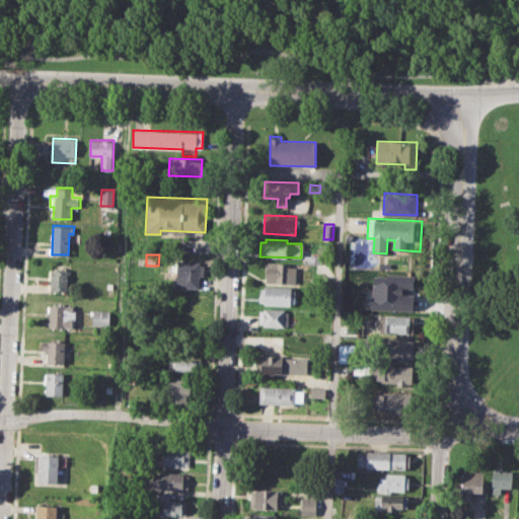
[(171,260),(200,262),(200,265),(204,265),(203,276),(200,276),(199,290),(176,289),(177,275),(170,275),(171,260)]
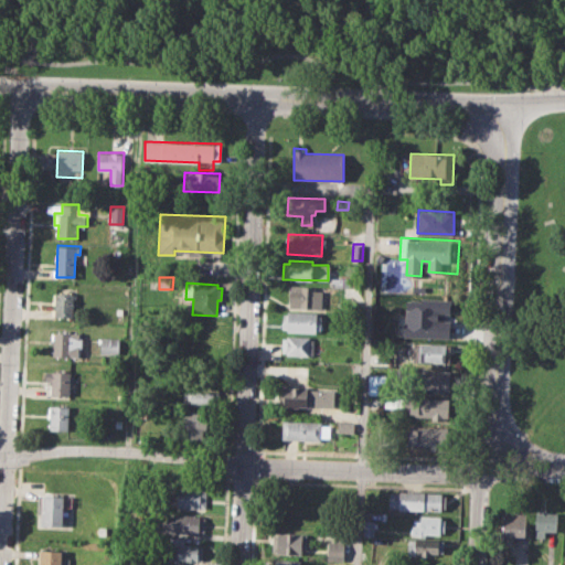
[(289,286),(317,287),(317,290),(323,290),(322,308),(288,306),(289,286)]
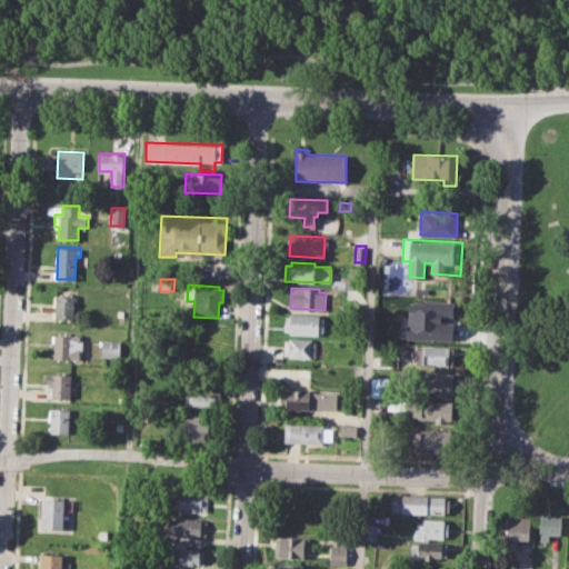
[(420,293),(457,296),(456,313),(420,311),(420,293)]
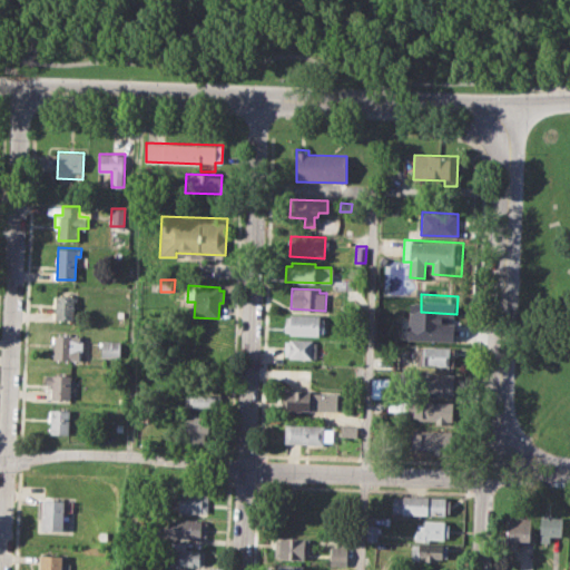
[(55,295),(75,296),(74,321),(55,320),(55,295)]
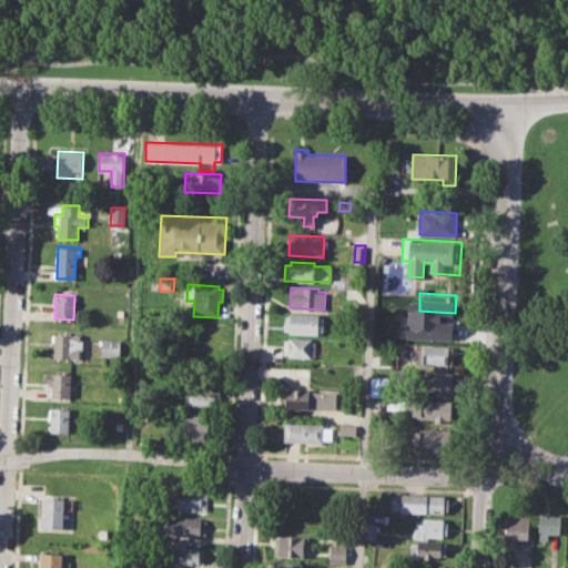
[(284,313),(317,314),(317,318),(322,318),(322,331),(317,331),(317,335),(283,333),(284,313)]
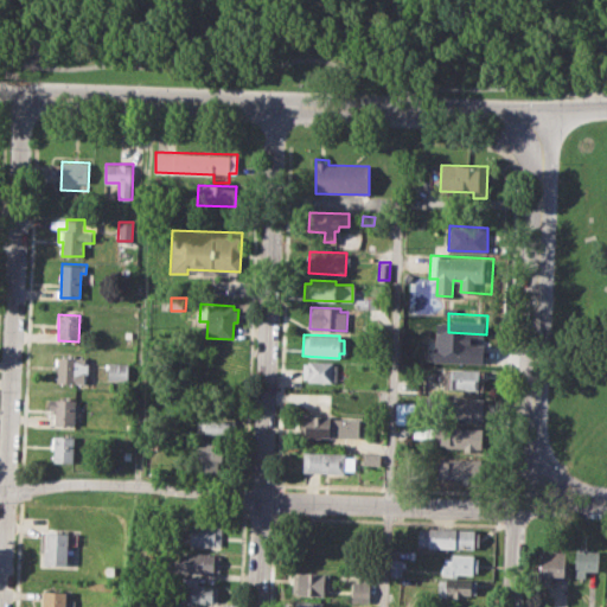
[(56,357),(84,358),(83,384),(55,382),(56,357)]
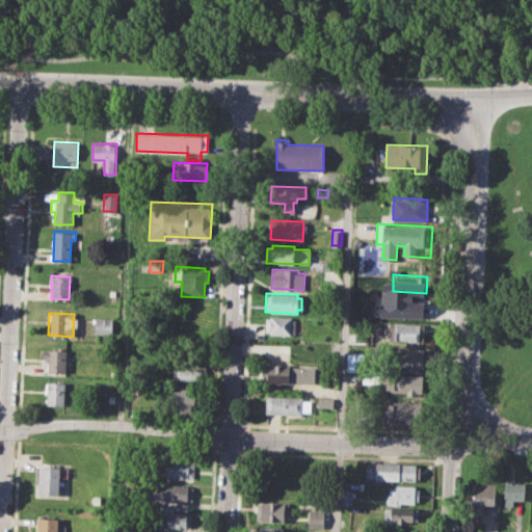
[(94,317),(108,317),(107,333),(94,333),(94,317)]
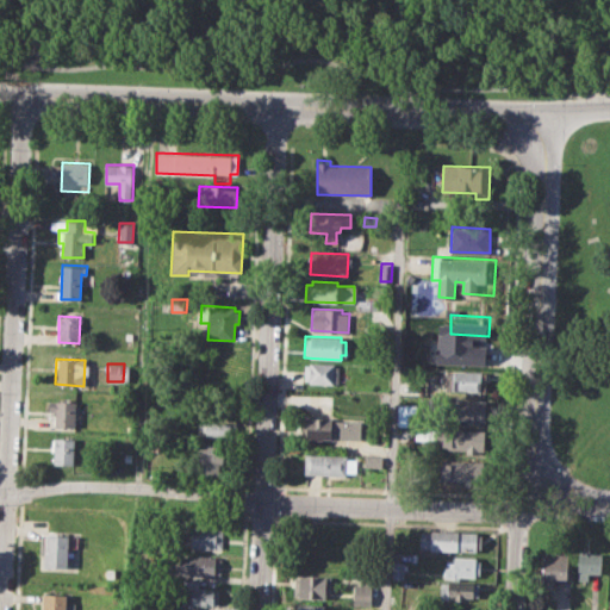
[(305,363),(335,363),(335,384),(304,383),(305,363)]
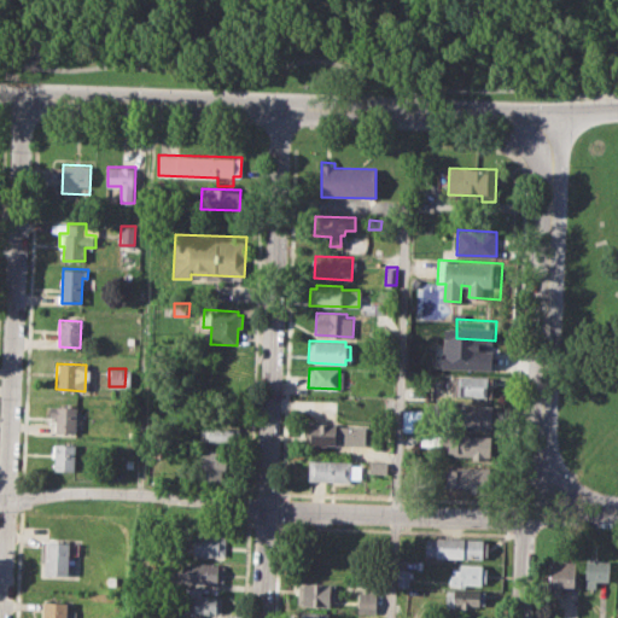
[(453,375),(494,377),(493,397),(452,396),(453,375)]
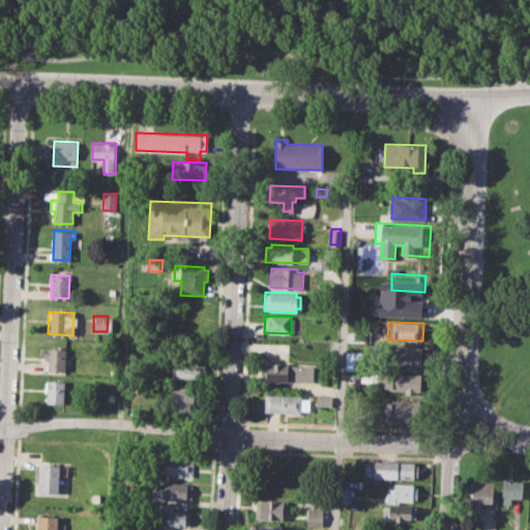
[(388,347),(423,349),(422,365),(387,363),(388,347)]
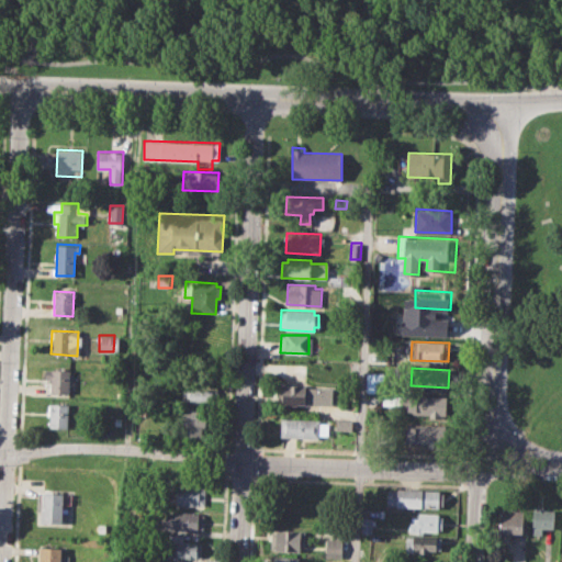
[(45,369),(69,370),(69,394),(52,393),(53,383),(48,382),(49,379),(45,379),(45,369)]
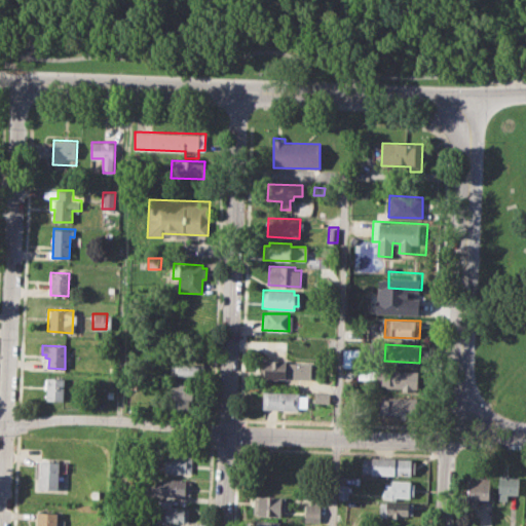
[(343,348),(360,349),(360,366),(342,366),(343,348)]
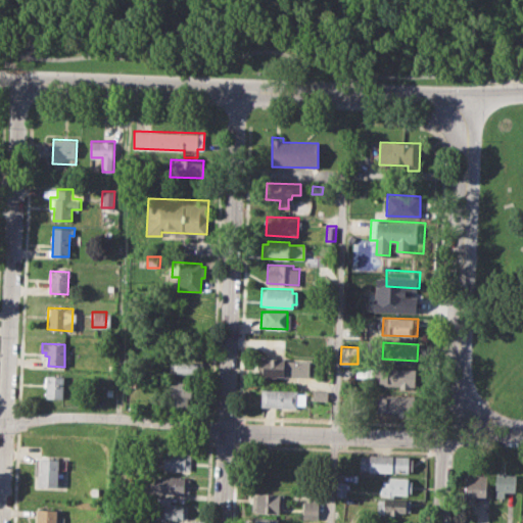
[(263,358),(310,360),(308,377),(263,376),(263,358)]
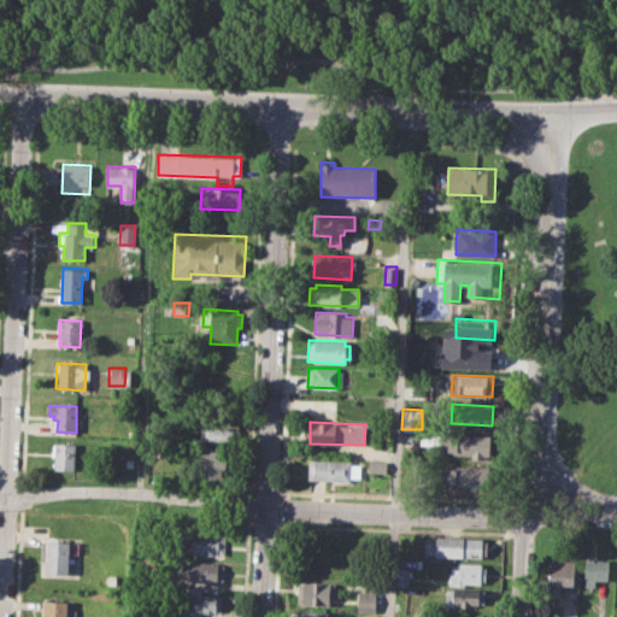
[(200,423),(239,424),(239,440),(228,440),(228,444),(210,444),(210,440),(200,439),(200,423)]
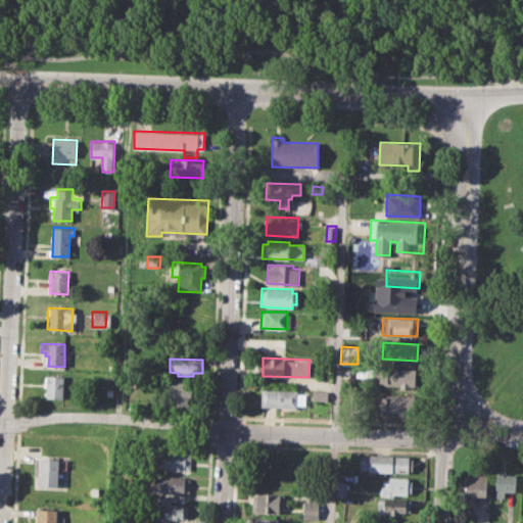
[(380,368),(417,369),(416,390),(399,389),(399,385),(379,384),(380,368)]
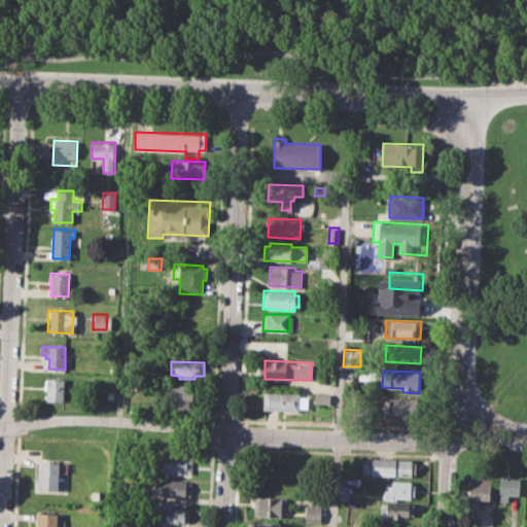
[(46,379),(64,379),(63,401),(45,400),(46,379)]
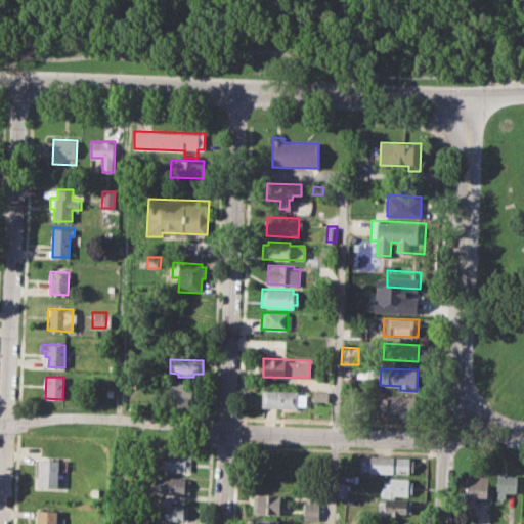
[(171,379),(200,380),(199,398),(188,398),(188,407),(170,407),(171,379)]
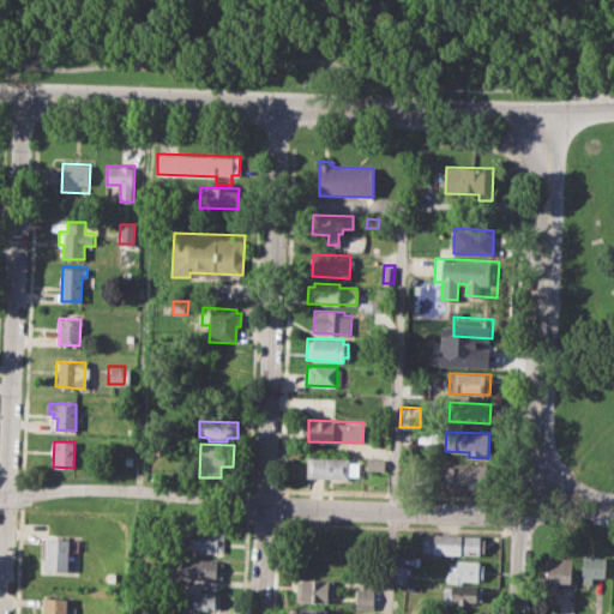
[(307,457),(349,458),(349,462),(361,462),(361,474),(348,473),(348,477),(306,476),(307,457)]
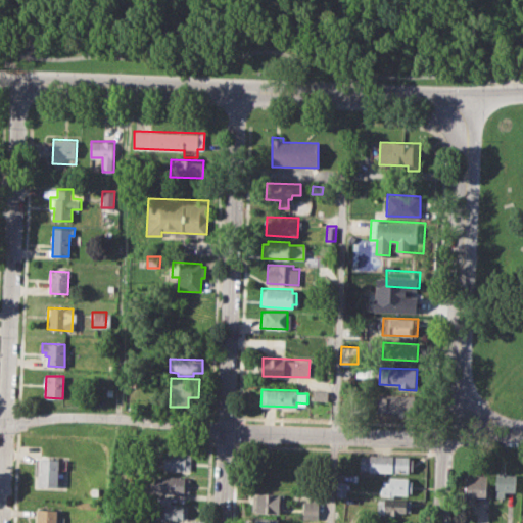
[(312,389),(327,390),(327,399),(312,399),(312,389)]
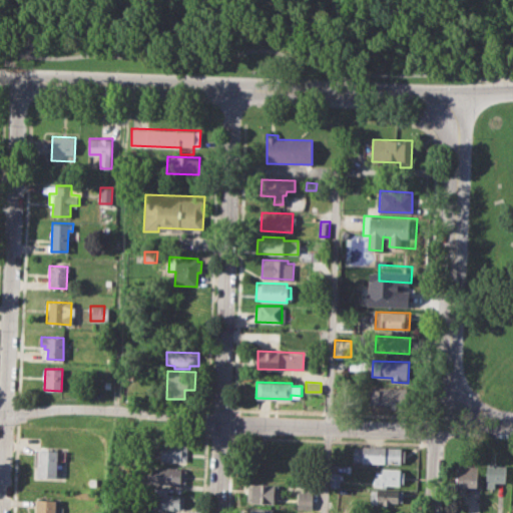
[(372,387),(408,388),(407,406),(372,404),(372,387)]
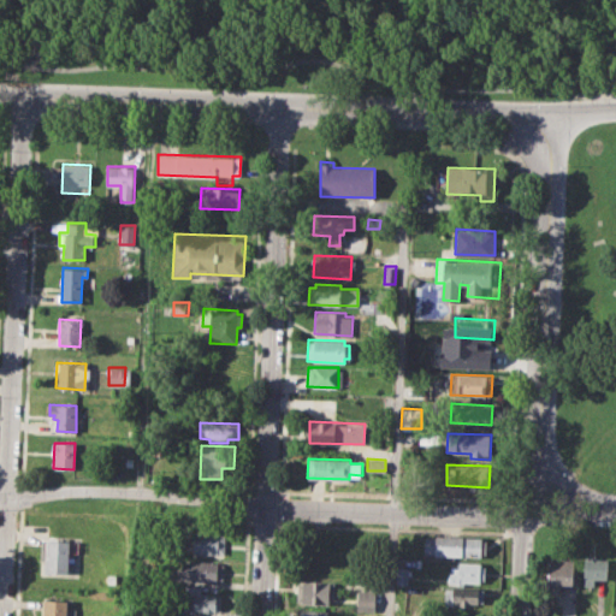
[(188,532),(226,535),(225,555),(187,552),(188,532)]
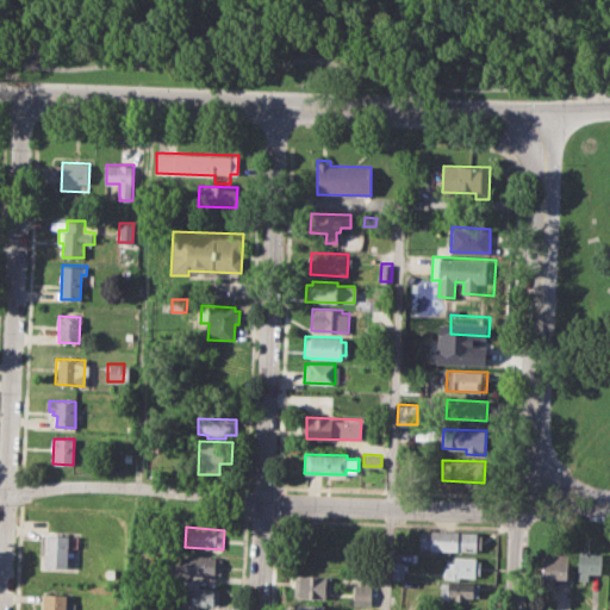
[(421,533),(431,533),(431,529),(477,531),(477,535),(483,535),(481,547),(477,546),(477,551),(429,548),(430,545),(419,545),(421,533)]
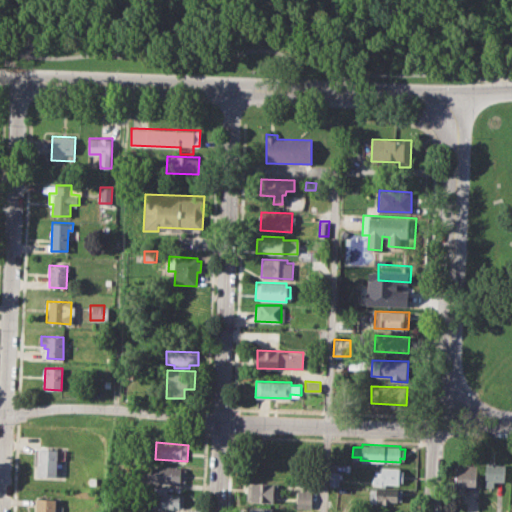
[(33,446),(59,448),(56,476),(37,474),(38,465),(32,464),(33,446)]
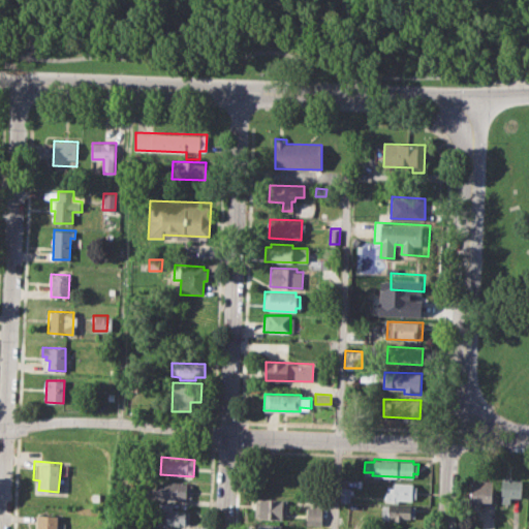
[(501,478),(522,479),(521,496),(510,496),(509,502),(500,502),(501,478)]
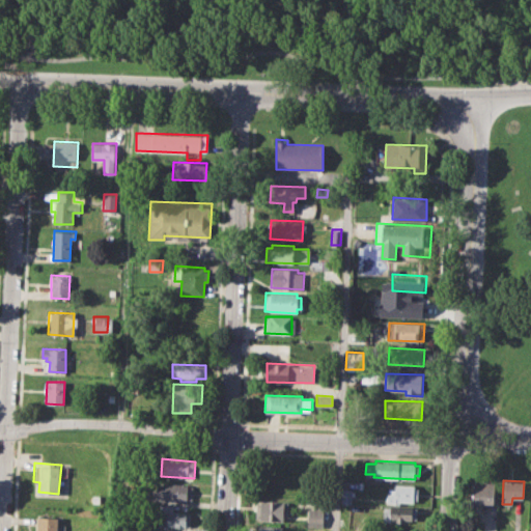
[(473,481),(495,482),(494,503),(484,503),(484,510),(472,509),(473,481)]
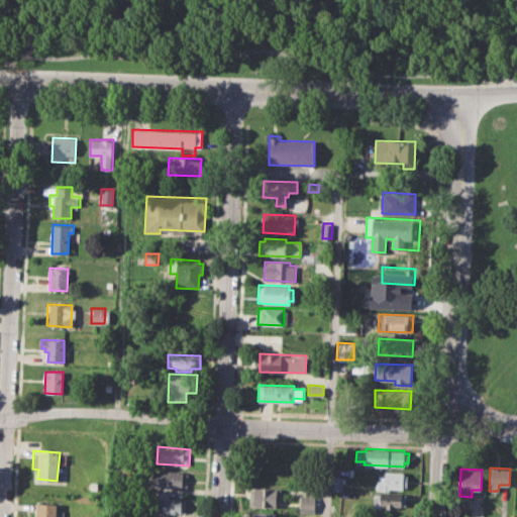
[(153,470),(189,472),(188,488),(152,486),(153,470)]
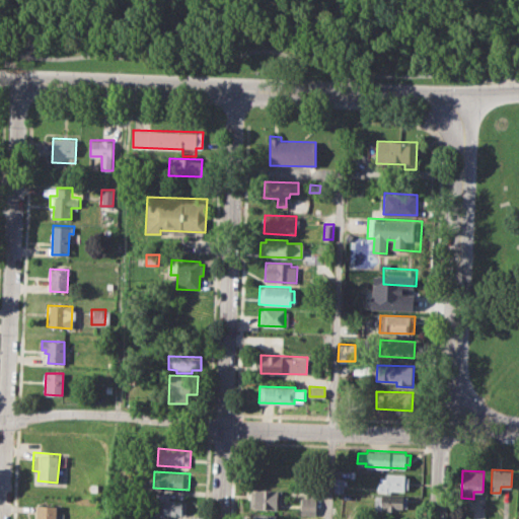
[(379,482),(383,482),(384,472),(411,474),(410,488),(404,488),(404,492),(379,490),(379,482)]
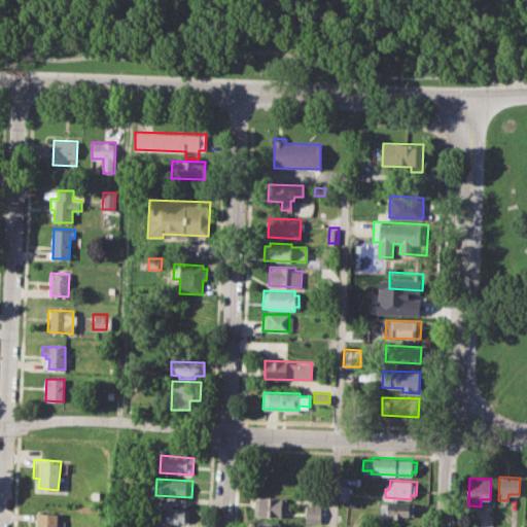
[(340,484),(349,484),(349,498),(340,498),(340,484)]
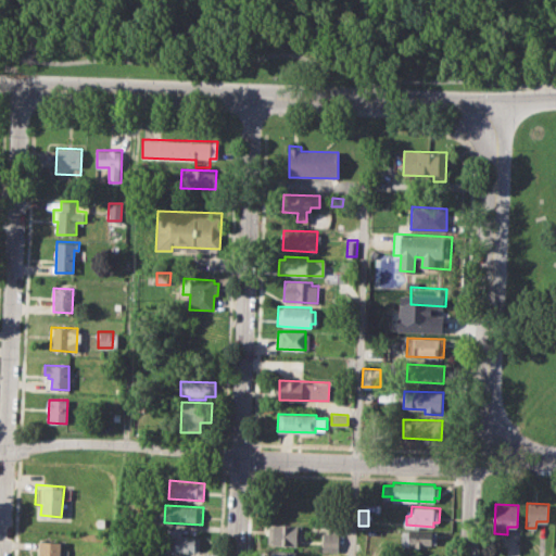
[(270,523),(304,525),(304,539),(298,539),(298,545),(269,544),(270,523)]
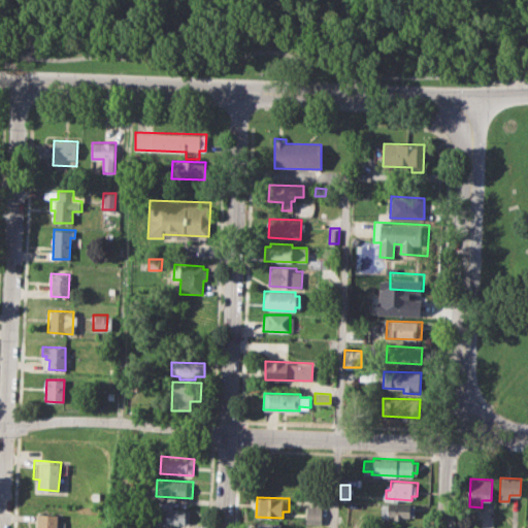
[(158,500),(173,500),(172,508),(191,509),(191,524),(156,522),(158,500)]
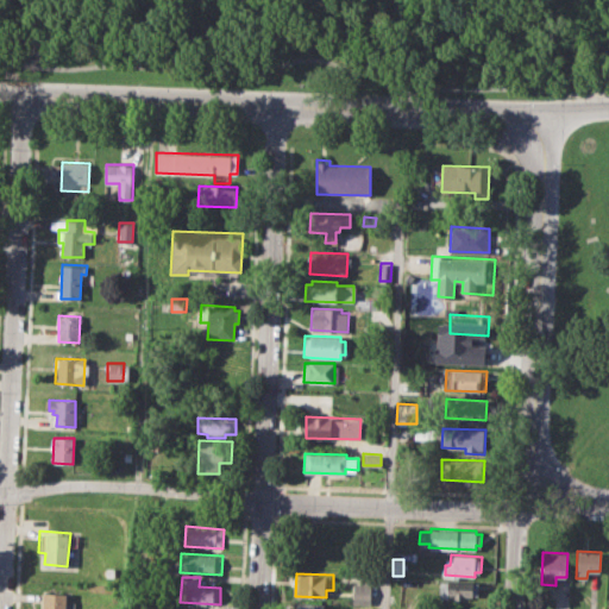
[(440,581),(479,583),(479,596),(465,595),(465,600),(439,598),(440,581)]
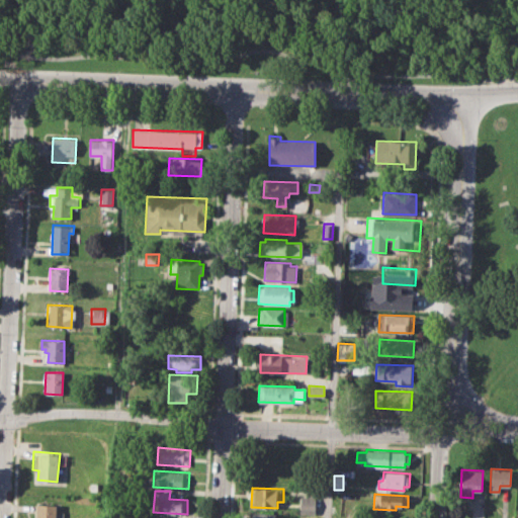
[(301,495),(317,495),(316,514),(300,513),(301,495)]
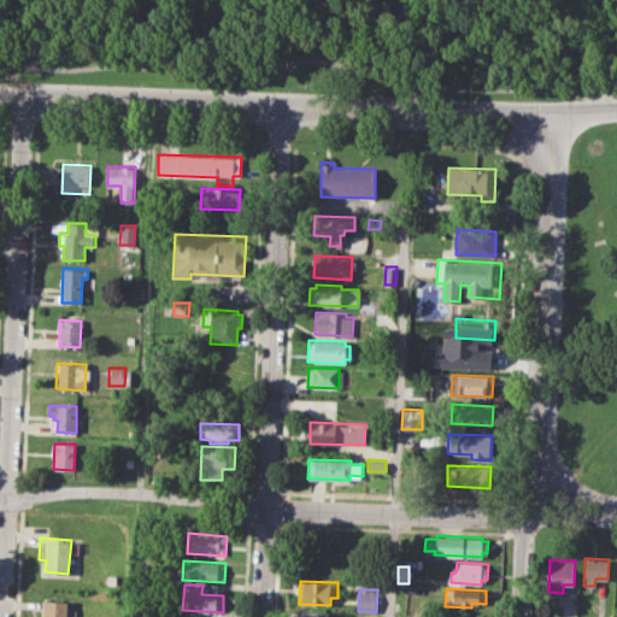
[(30,599),(68,601),(66,616),(42,616),(43,610),(29,609),(30,599)]
